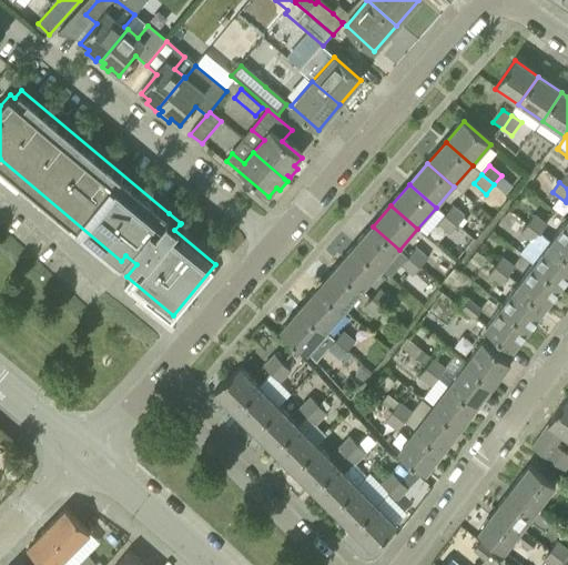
[(457,226),(465,218),(453,207),(445,215),(457,226)]
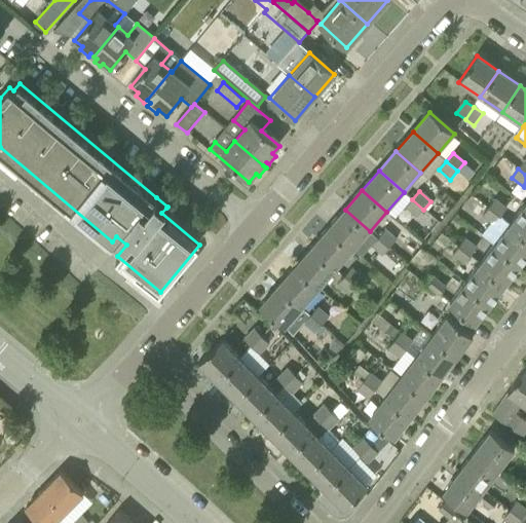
[(416,218),(423,210),(412,199),(405,208),(416,218)]
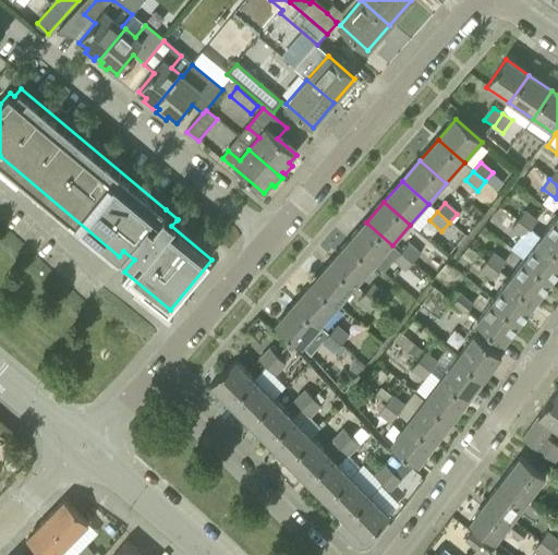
[(518,221),(531,231),(538,222),(525,213),(518,221)]
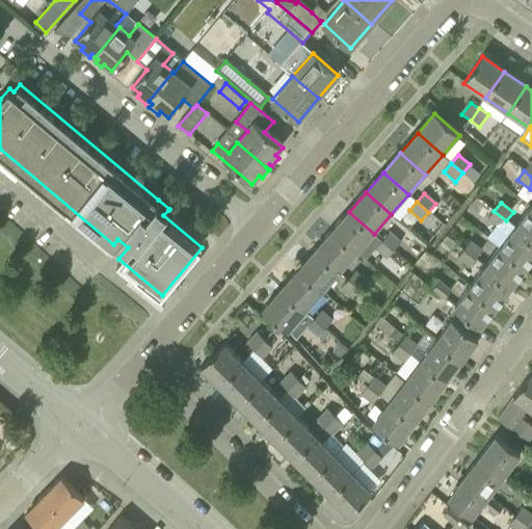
[(531,240),(531,210),(530,209),(515,228),(531,240)]
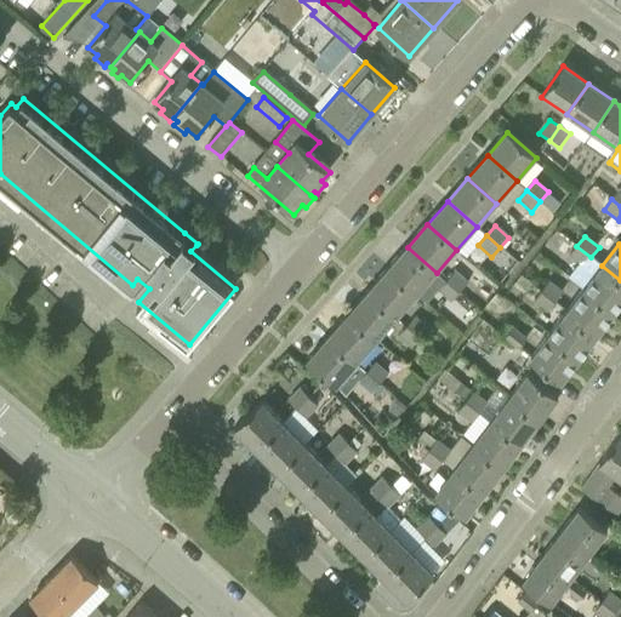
[(584,267),(591,257),(576,246),(569,256),(584,267)]
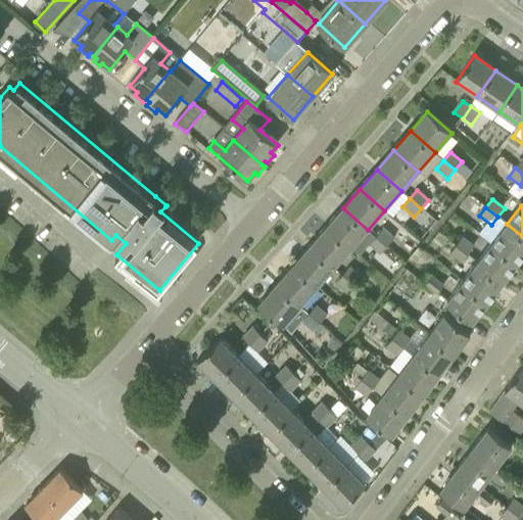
[(350,249),(368,230),(343,208),(326,228),(350,249)]
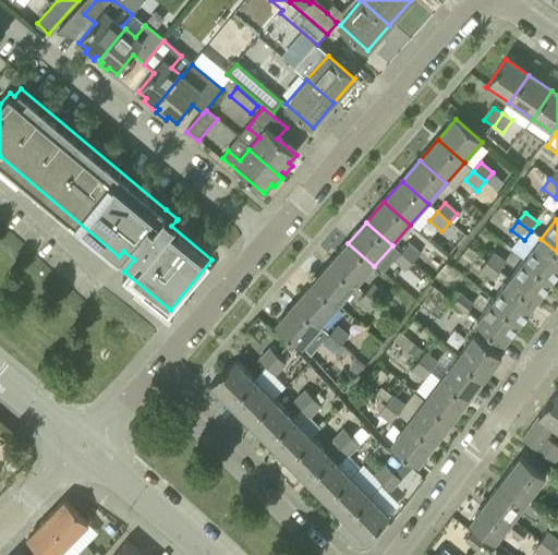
[(552,281),(557,273),(557,252),(541,239),(523,261),(552,281)]
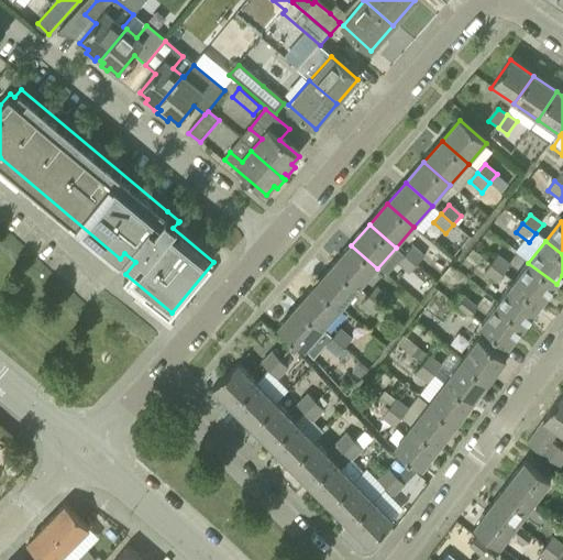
[(360,289),(377,268),(351,245),(333,266),(360,289)]
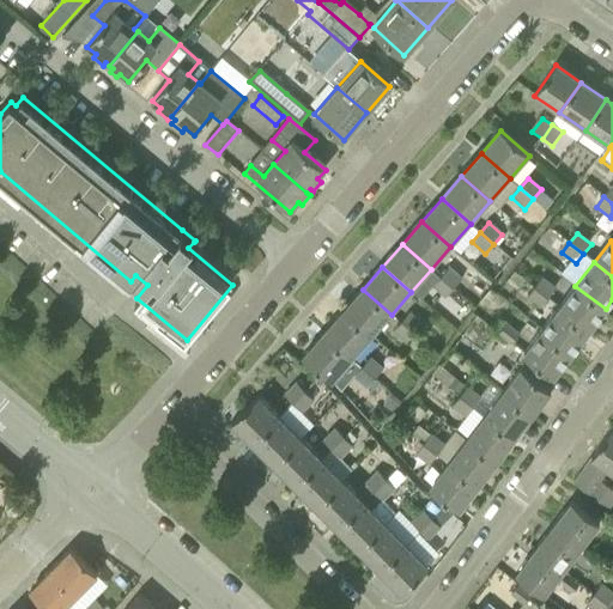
[(441,278),(454,290),(462,280),(449,268),(441,278)]
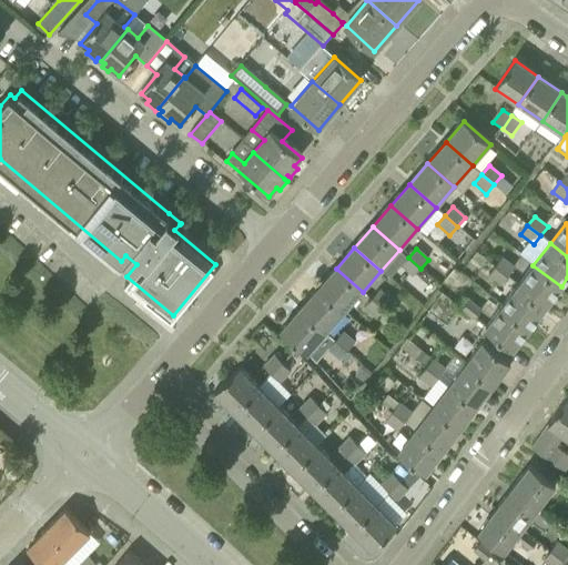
[(421,269),(408,258),(401,266),(407,273),(413,278),(421,269)]
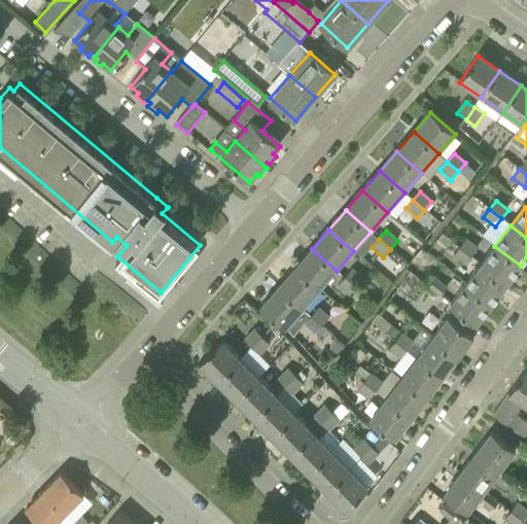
[(459,248),(471,258),(478,249),(465,240),(459,248)]
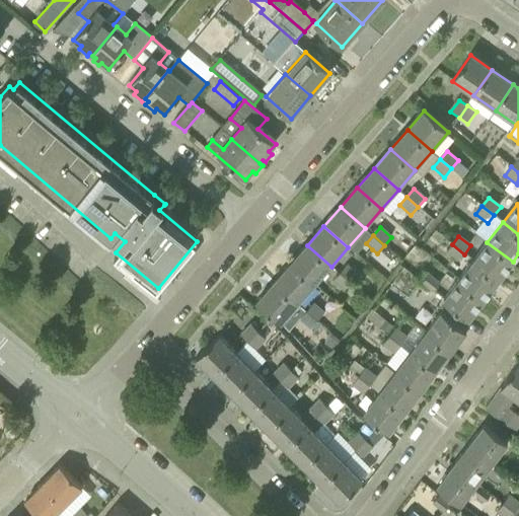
[(498,281),(513,262),(487,242),(472,261),(498,281)]
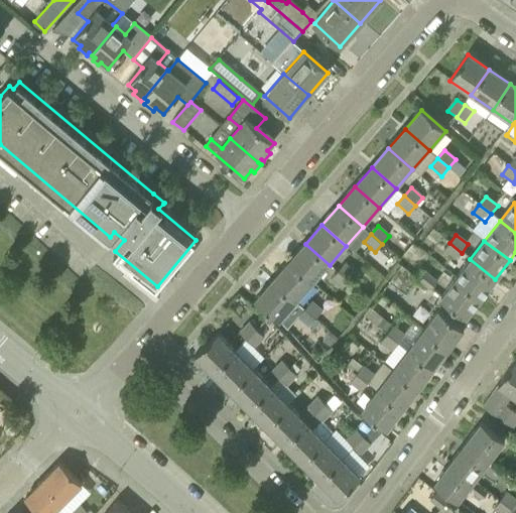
[(456,262),(462,253),(449,243),(442,252),(456,262)]
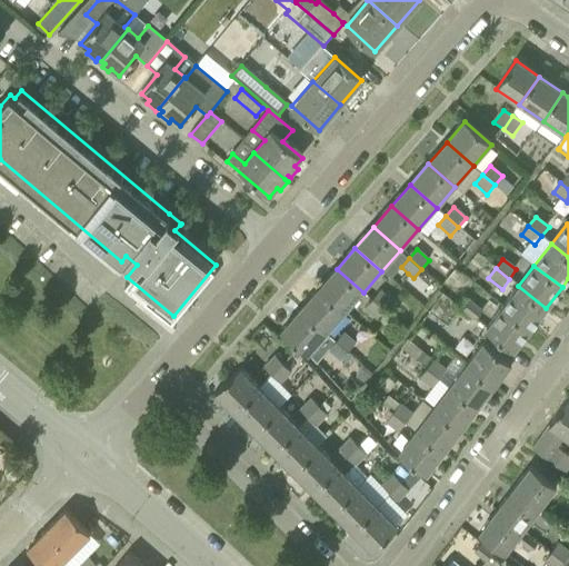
[(345,314),(363,293),(337,269),(318,290),(345,314)]
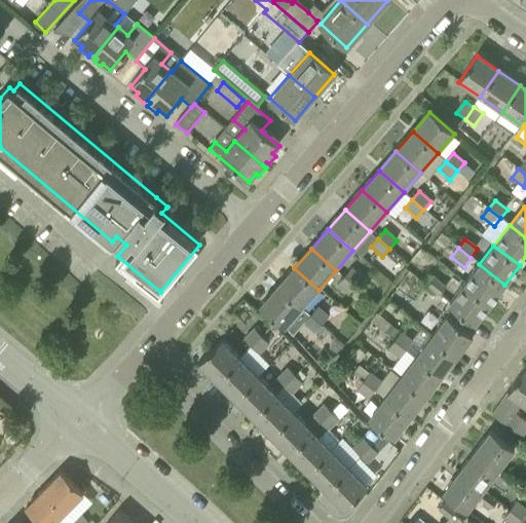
[(463,285),(490,304),(504,285),(479,264),(463,285)]
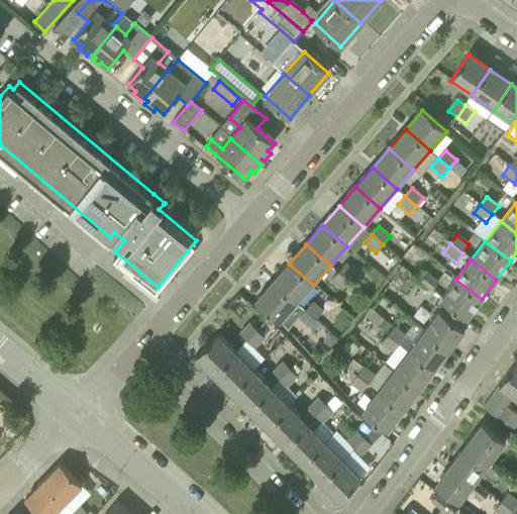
[(273,283),(297,304),(313,285),(289,264),(273,283)]
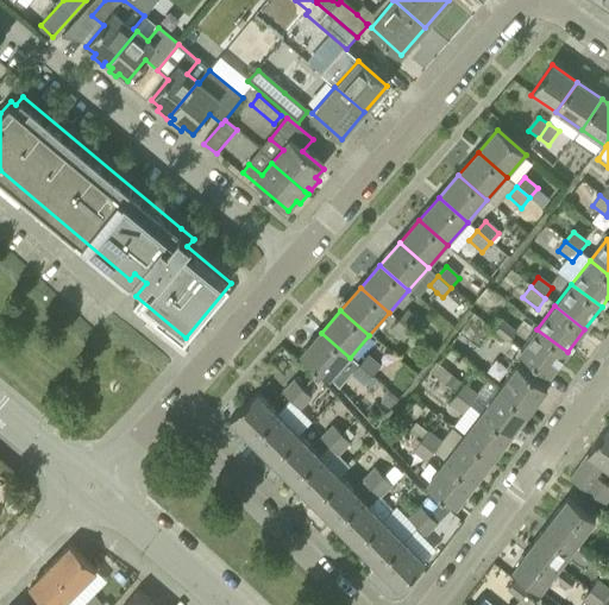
[(399,321),(412,333),(420,323),(407,312),(399,321)]
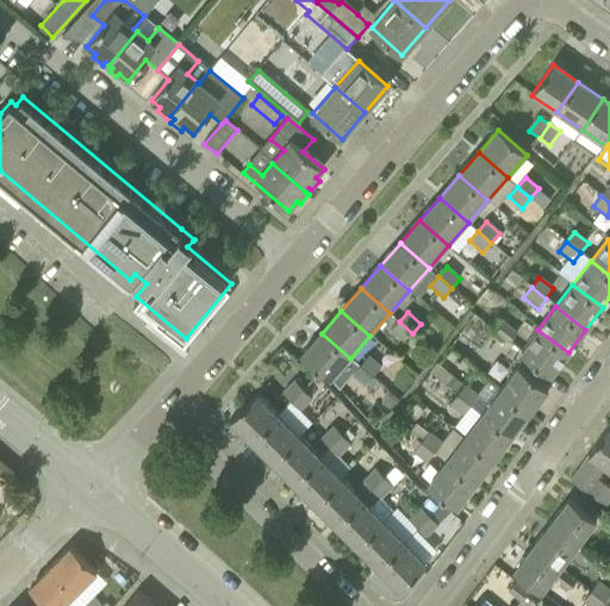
[(404,343),(412,333),(399,322),(391,331),(404,343)]
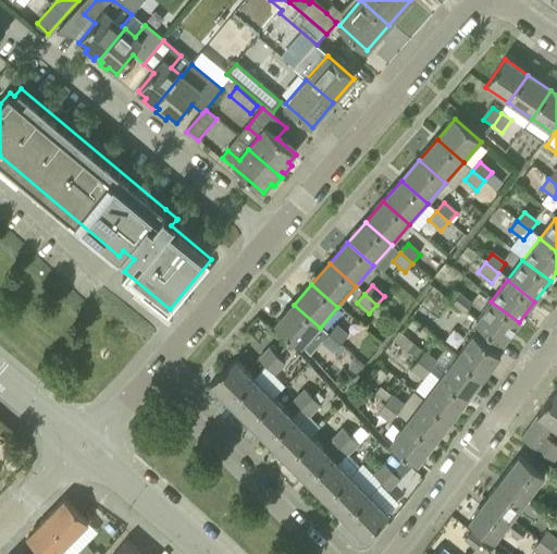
[(453,305),(466,315),(473,305),(460,296),(453,305)]
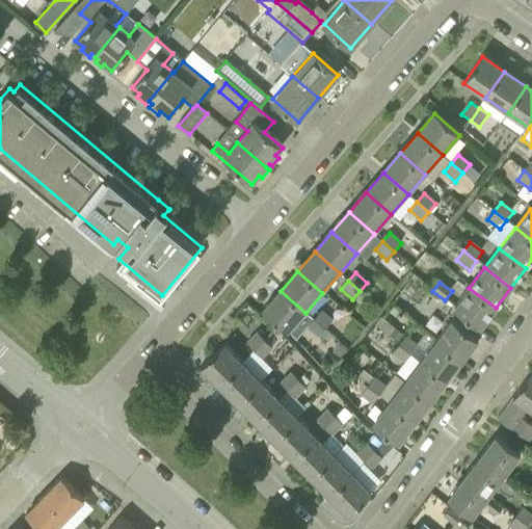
[(452,320),(473,336),(480,326),(496,308),(469,288),(453,308),(458,312),(452,320)]
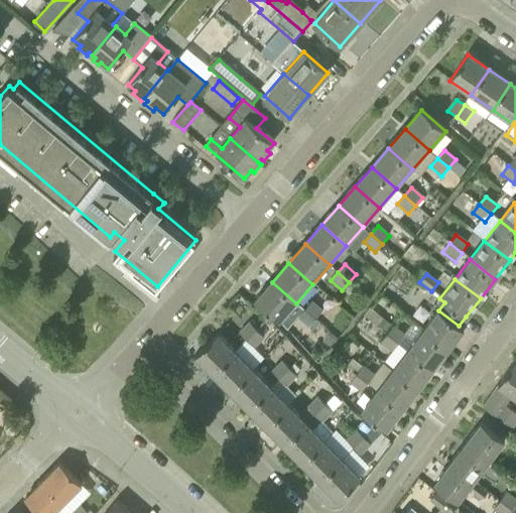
[(279,323),(296,303),(272,282),(255,301),(279,323)]
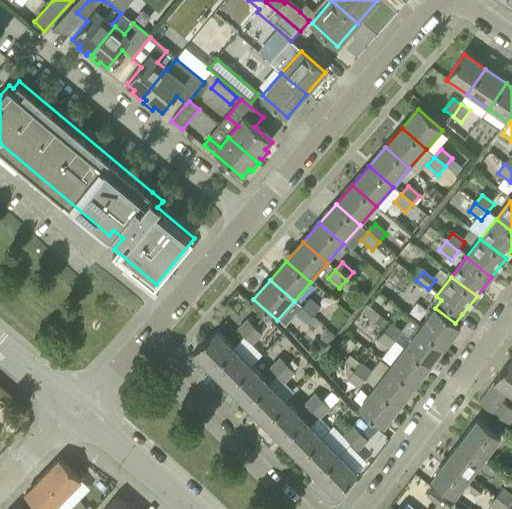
[(302,308),(313,317),(320,309),(309,300),(302,308)]
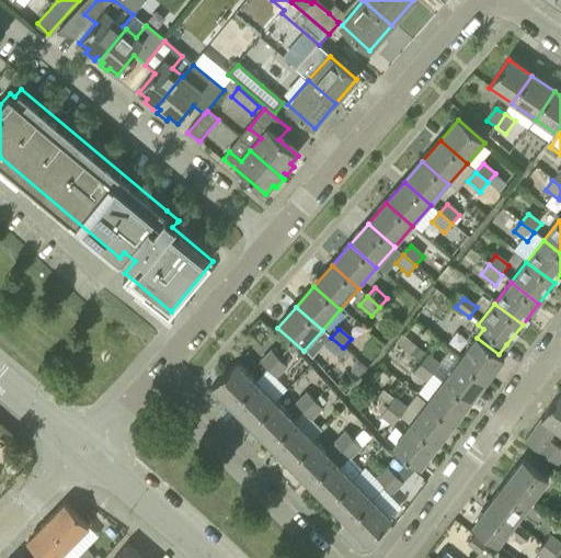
[(335,357),(343,348),(331,338),(323,346),(335,357)]
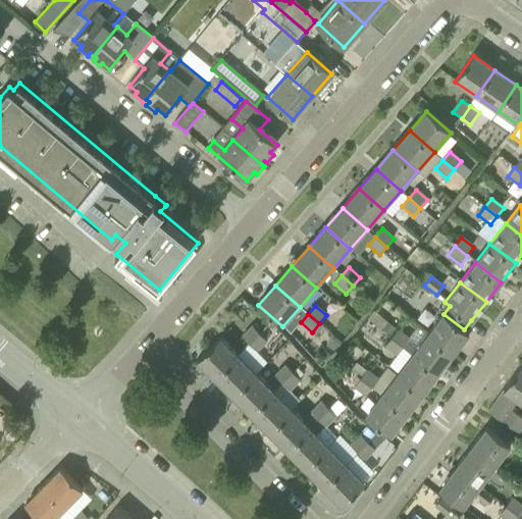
[(428,333),(454,354),(469,333),(464,329),(444,314),(428,333)]
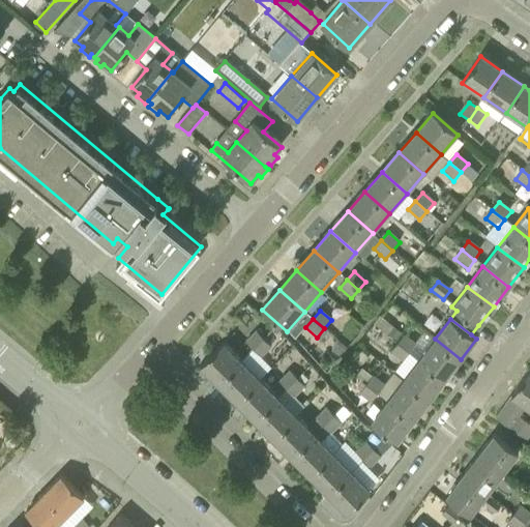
[(254,351),(265,341),(257,333),(246,344),(254,351)]
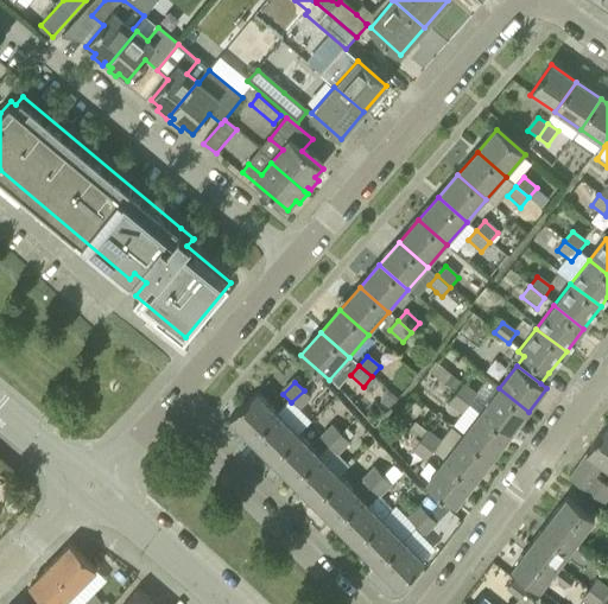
[(456,395),(469,405),(477,395),(463,385),(456,395)]
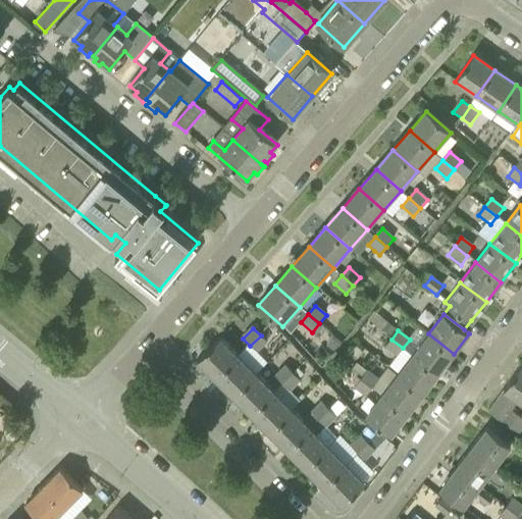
[(438,374),(454,354),(428,333),(412,354),(438,374)]
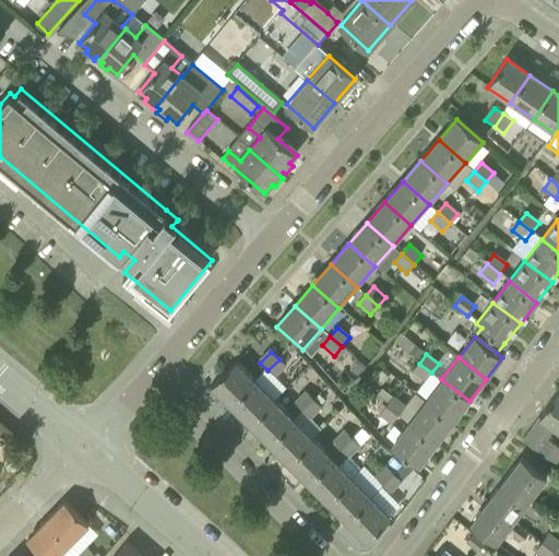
[(280,359),(268,370),(276,378),(287,367),(280,359)]
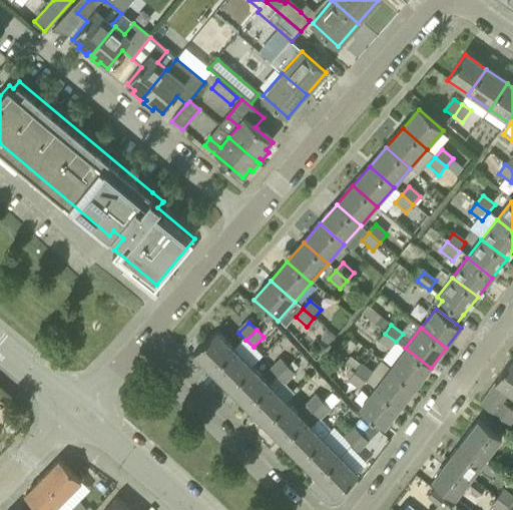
[(193,355),(211,372),(233,350),(215,333),(193,355)]
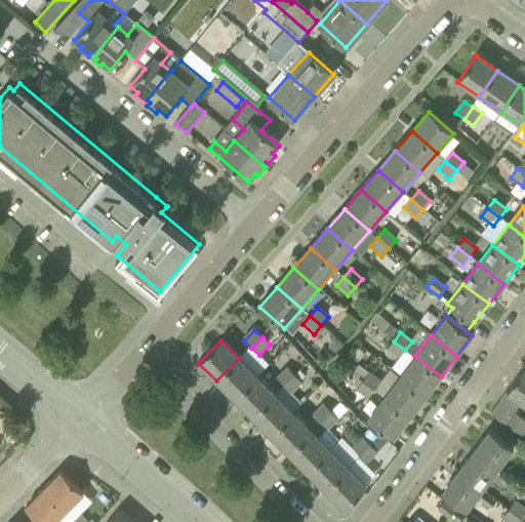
[(399,359),(405,350),(394,342),(387,350),(399,359)]
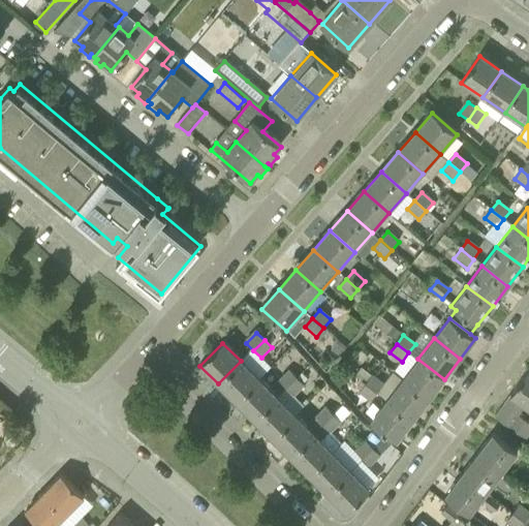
[(428,401),(444,379),(417,359),(401,380),(428,401)]
